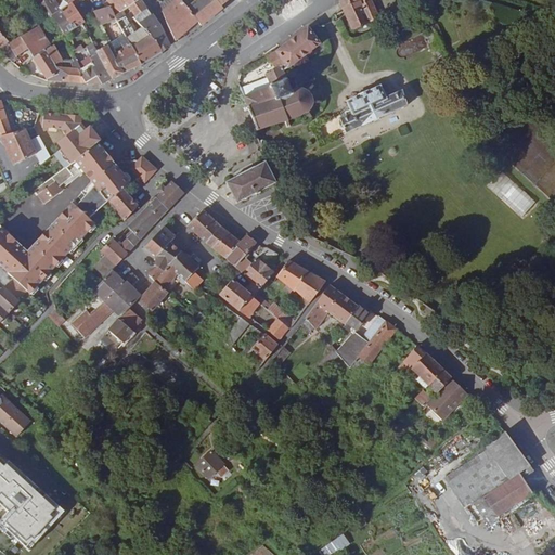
[(59,8),(53,0),(44,0),(39,5),(49,18),(52,16),(61,11),(59,8)]
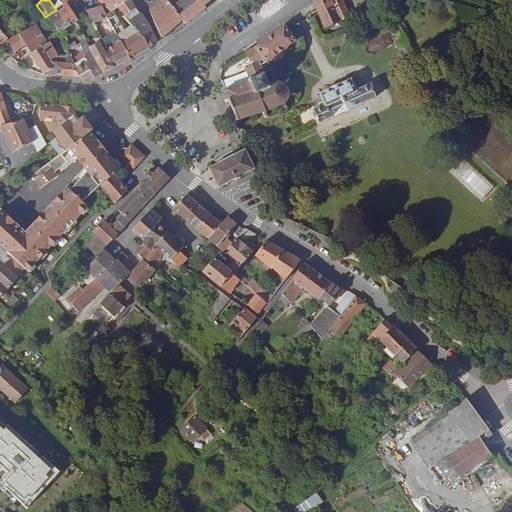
[(62,3),(61,2),(58,0),(54,7),(56,10),(64,6),(62,3)]
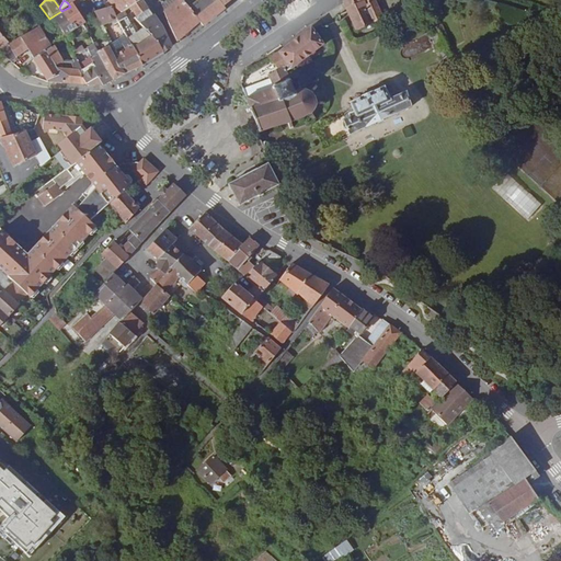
[(129,8),(139,0),(110,0),(109,1),(122,12),(123,12),(124,11),(129,8)]
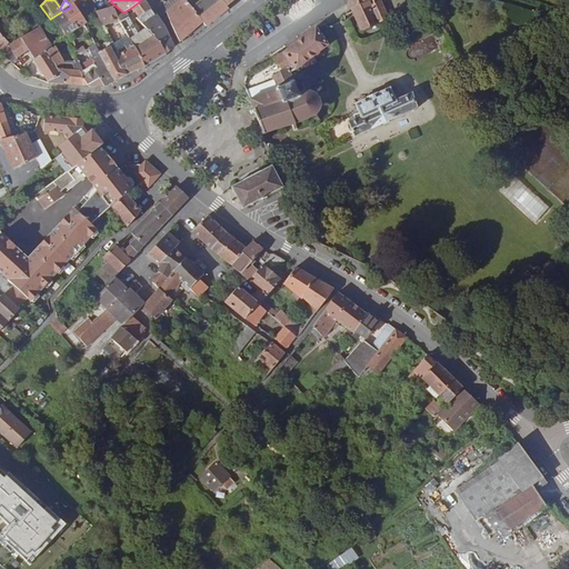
[(150,10),(143,0),(141,0),(131,8),(139,17),(150,10)]
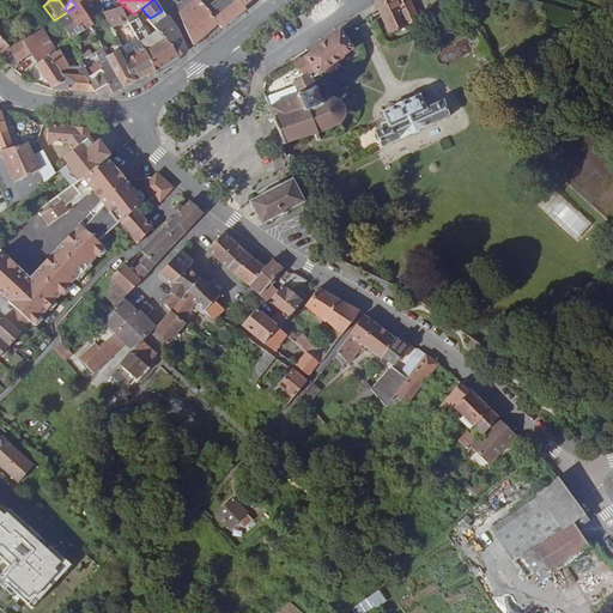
[(218,24),(199,0),(183,0),(176,6),(178,12),(184,28),(194,46),(218,24)]
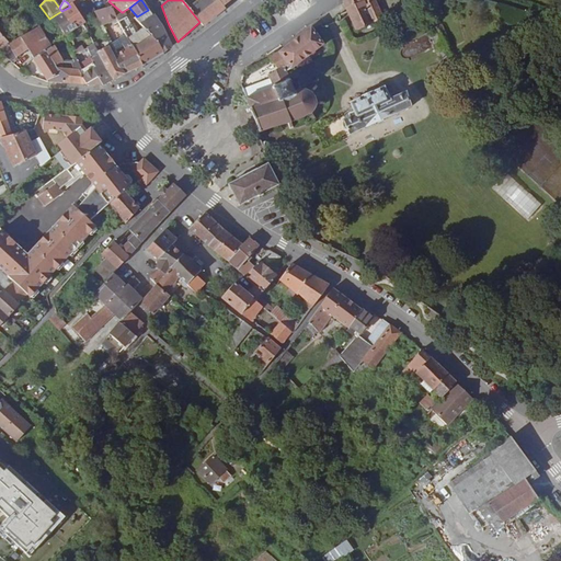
[(224,6),(218,0),(182,0),(199,22),(203,26),(226,9),(224,6)]
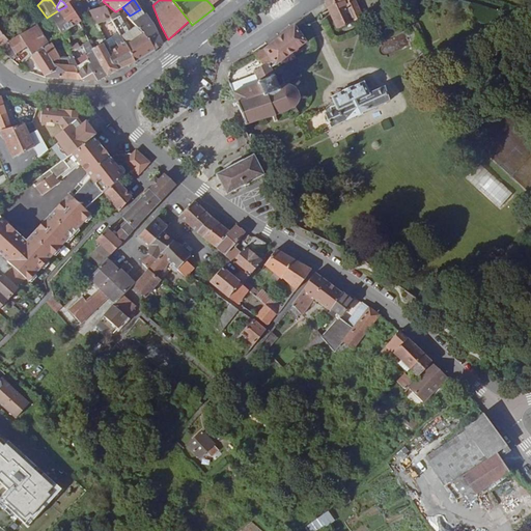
[(362,17),(354,0),(329,0),(326,2),(337,28),(354,21),(353,20),(362,17)]
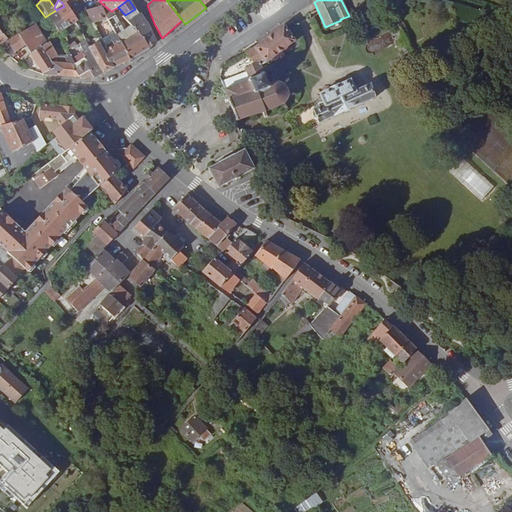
[(76,17),(86,11),(87,11),(83,4),(78,7),(74,1),(68,6),(76,17)]
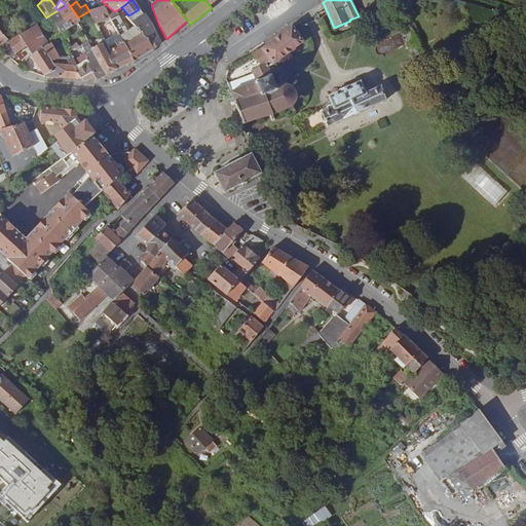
[(78,17),(70,6),(69,4),(66,6),(58,10),(49,15),(61,35),(78,24),(80,22),(78,17)]
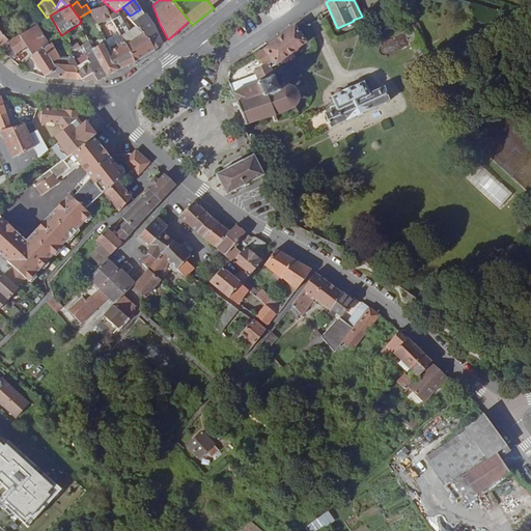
[(110,16),(106,6),(90,11),(89,11),(95,24),(110,19),(111,19),(110,16)]
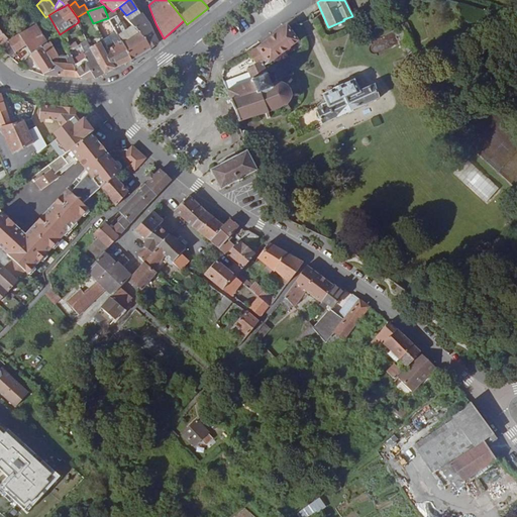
[(158,43),(148,25),(140,14),(136,9),(126,15),(123,17),(129,22),(132,25),(139,32),(150,47),(158,43)]
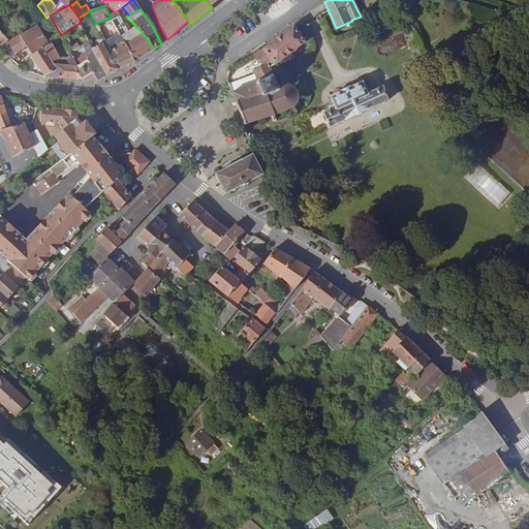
[(115,11),(110,16),(111,19),(112,21),(119,33),(124,42),(124,43),(134,62),(154,49),(143,33),(135,26),(129,31),(117,10),(116,11),(115,11)]
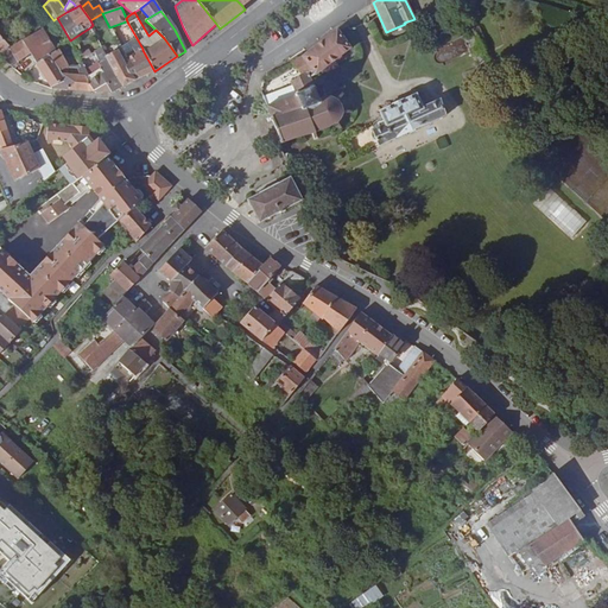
[(137,38),(128,24),(124,27),(122,32),(128,43),(130,43),(137,38)]
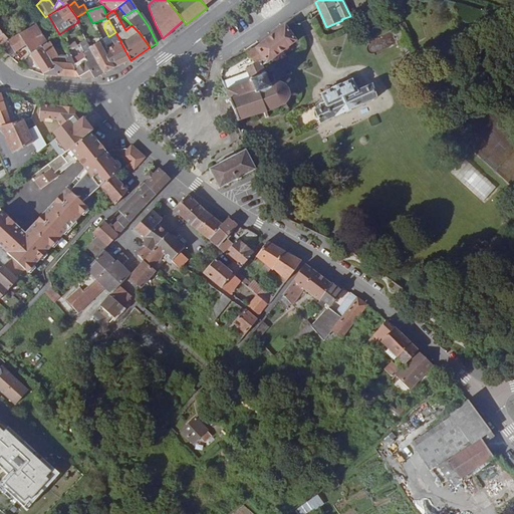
[(267,63),(296,40),(285,24),(255,48),(264,60),(267,63)]
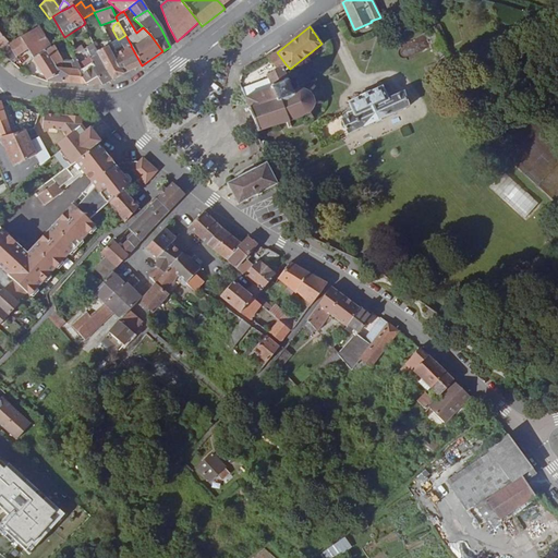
[(51,47),(39,27),(21,38),(20,37),(9,45),(16,57),(27,49),(34,59),(51,47)]
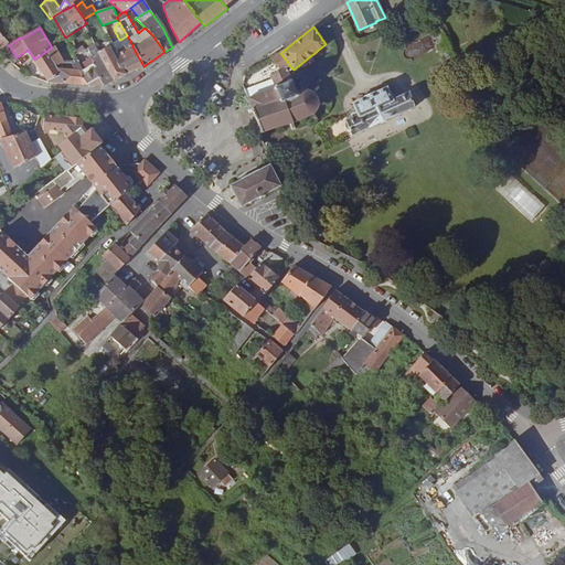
[(9,43),(0,33),(0,52),(10,62),(17,57),(9,45),(8,44),(9,43)]
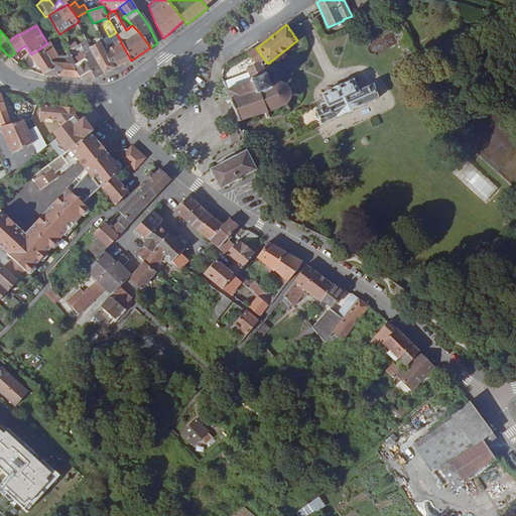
[(131,60),(121,42),(121,41),(116,32),(110,36),(113,42),(107,46),(118,67),(131,60)]
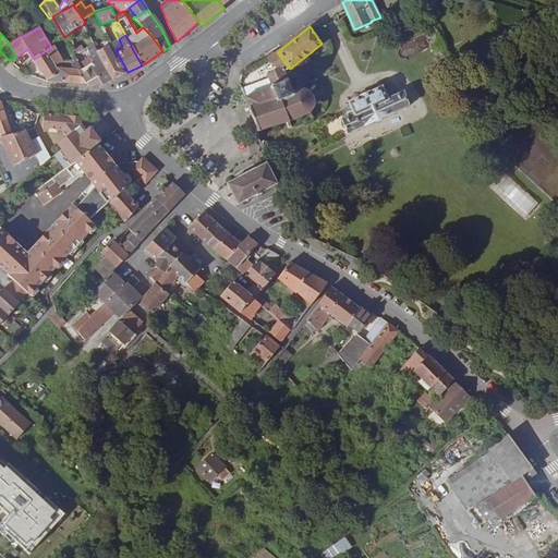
[(122,46),(119,39),(118,39),(111,43),(111,44),(116,50),(122,46)]
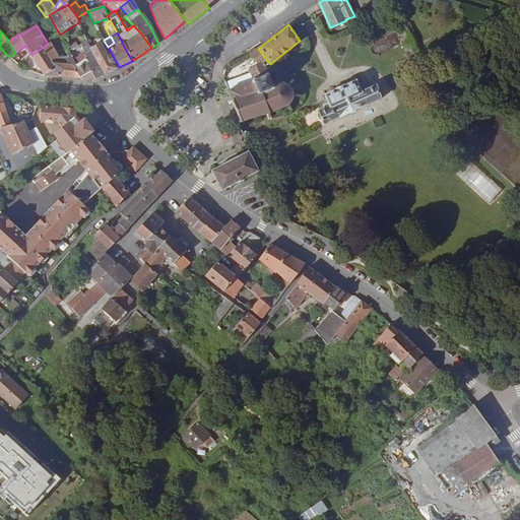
[(105,74),(90,48),(86,41),(80,45),(86,58),(83,60),(95,79),(105,74)]
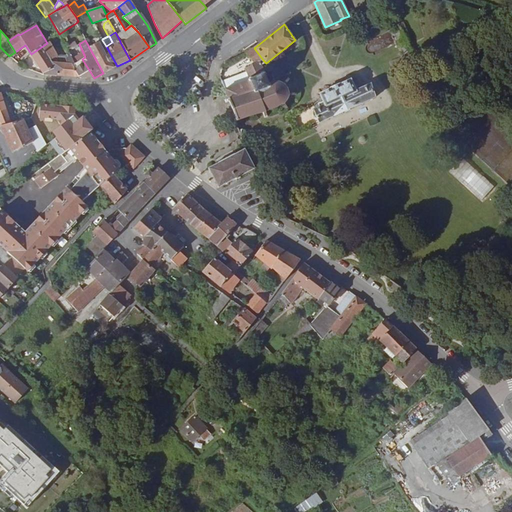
[(58,56),(50,41),(47,43),(31,54),(44,75),(56,76),(52,60),(58,56)]
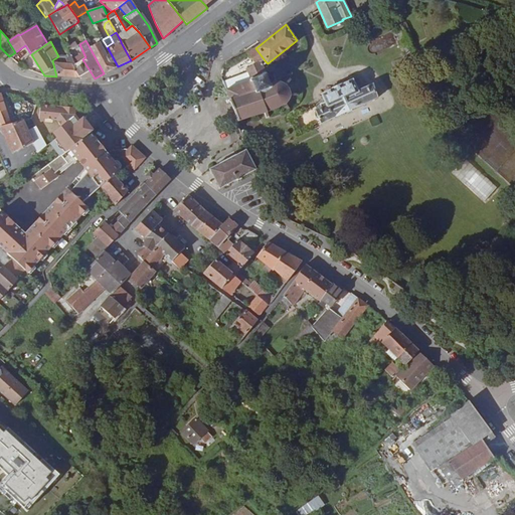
[(118,66),(108,49),(105,51),(100,42),(90,47),(104,73),(118,66)]
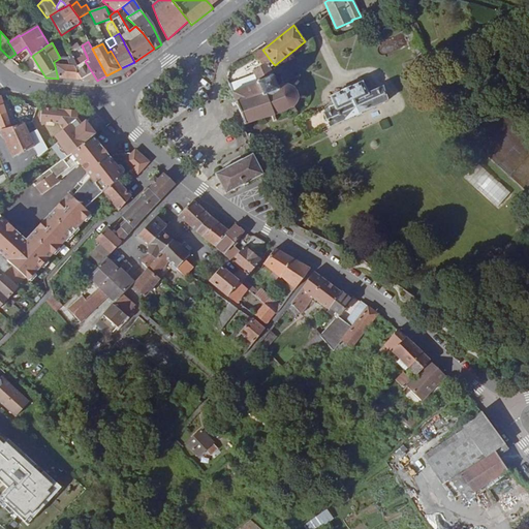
[(88,59),(82,45),(80,47),(69,52),(71,55),(76,66),(74,67),(81,80),(97,81),(85,61),(88,59)]
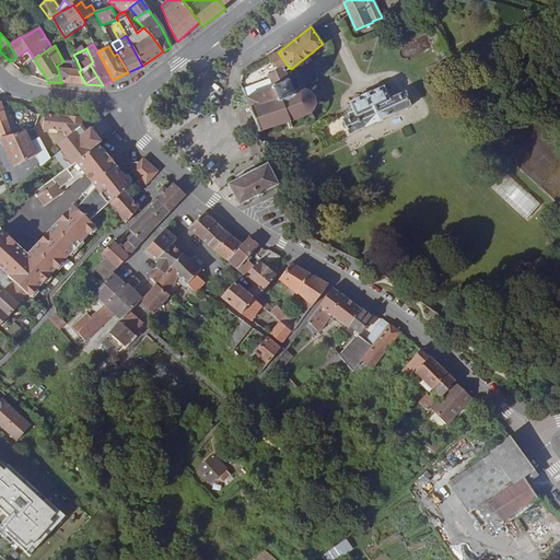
[(290,80),(283,68),(288,66),(278,53),(270,57),(278,69),(268,74),(269,79),(273,88),(290,80)]
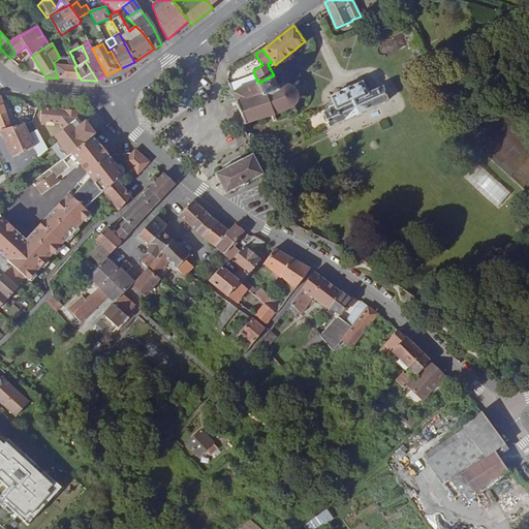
[(81,80),(74,67),(76,66),(73,58),(69,60),(67,61),(67,59),(67,58),(60,57),(60,58),(54,62),(58,79),(81,80)]
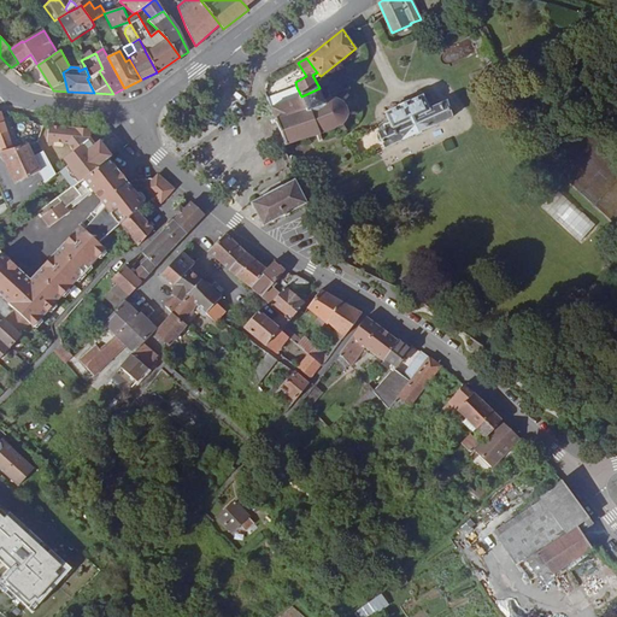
[(271,107),(301,97),(297,87),(268,98),(271,107)]
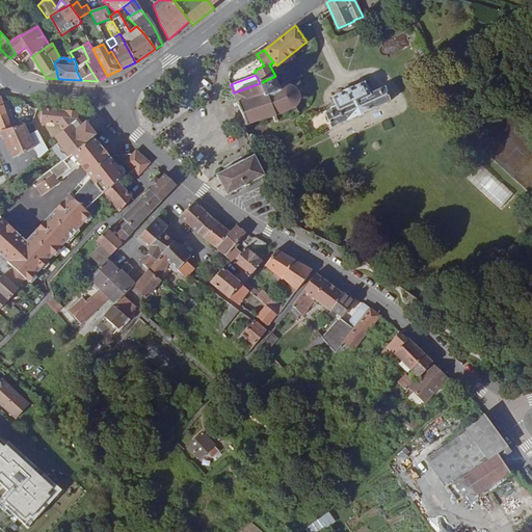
[(309,99),(309,97),(304,97),(299,98),(299,97),(299,94),(297,91),(296,88),(301,83),(302,81),(300,80),(294,87),(292,86),(290,85),(286,85),(284,75),(282,75),(284,85),(282,86),(281,86),(275,76),(260,83),(263,94),(238,103),(237,103),(235,104),(236,106),(238,106),(245,124),(243,125),(244,127),(248,126),(273,117),(275,123),(278,122),(275,116),(276,116),(293,109),(294,108),(298,114),(299,113),(295,107),(297,105),(299,102),(299,100),(309,99)]
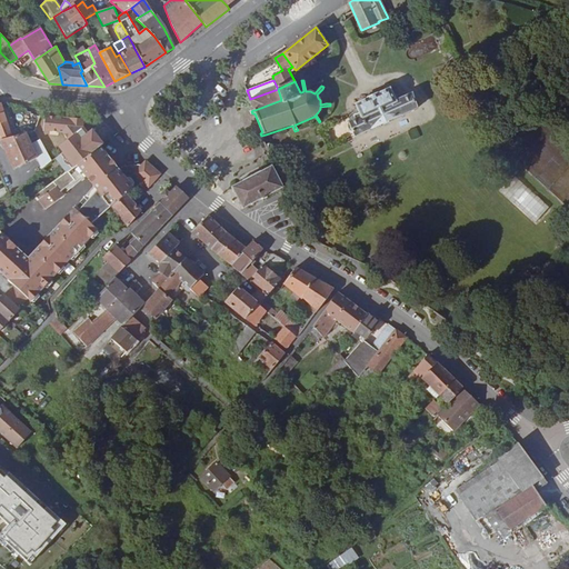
[(401,115),(417,108),(412,93),(396,100),(390,88),(355,105),(359,113),(353,116),(356,119),(348,122),(349,122),(348,125),(348,126),(348,127),(349,128),(349,129),(350,130),(352,130),(355,137),(370,130),(401,115)]
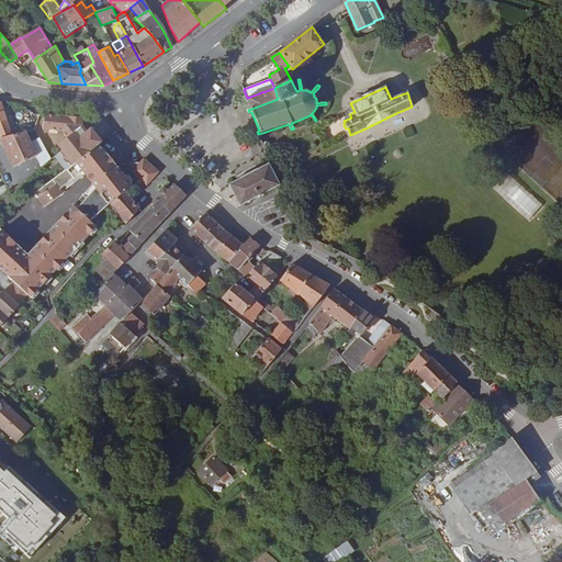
[(251,109),(278,99),(274,88),(247,98),(251,109)]
